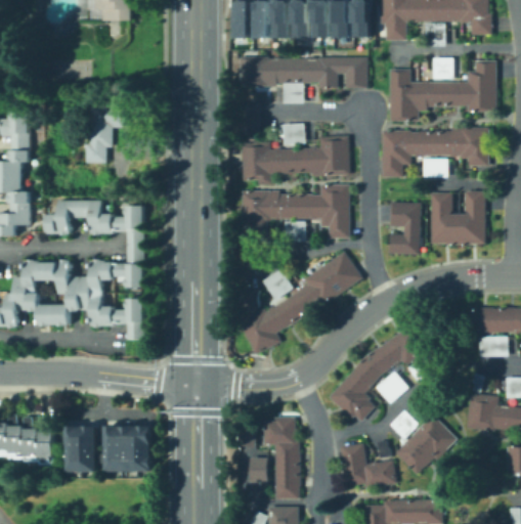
[(132,0),(132,19),(102,20),(103,8),(95,8),(95,0),(132,0)]
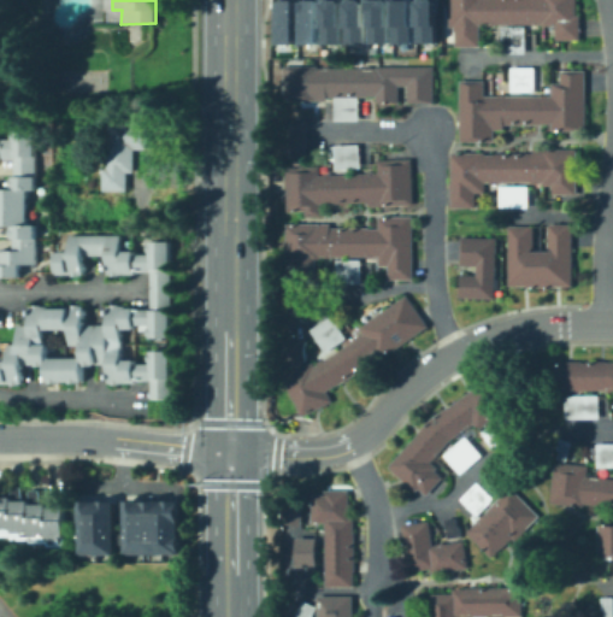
[(292,0),(292,43),(271,43),(271,41),(270,41),(269,5),(272,5),(272,0),(292,0)]
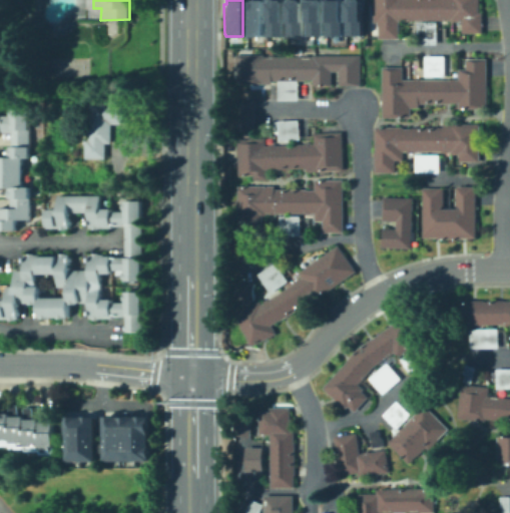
[(262,0),(245,0),(246,36),(262,36),(262,0)]
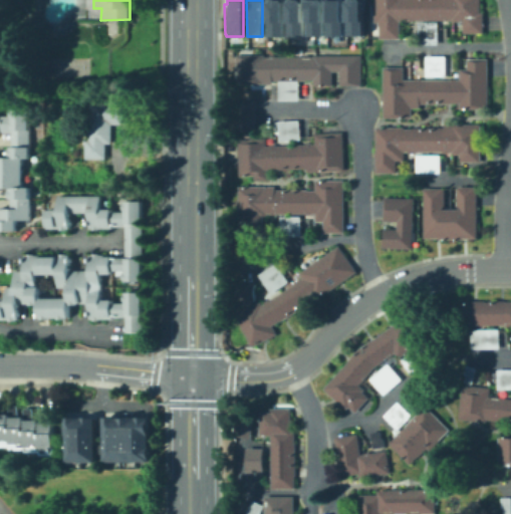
[(266,0),(281,0),(282,36),(266,36),(266,0)]
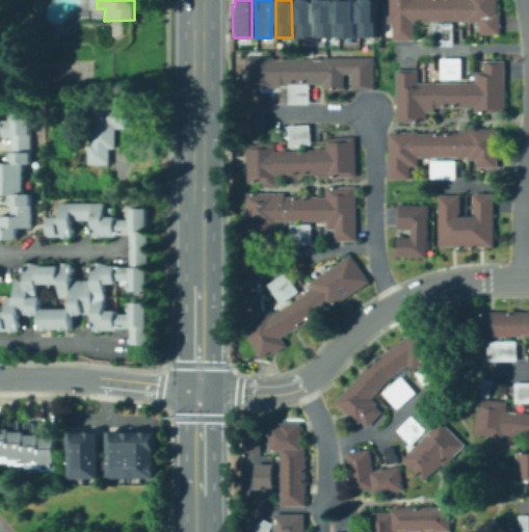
[(295,0),(312,0),(313,36),(296,37),(295,0)]
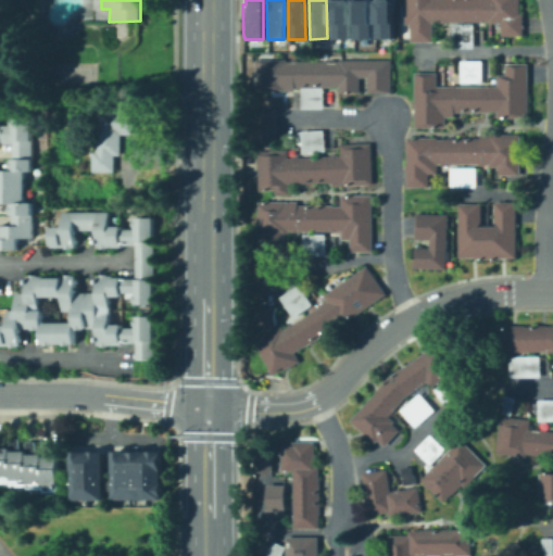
[(330,0),(348,0),(348,37),(330,37),(330,0)]
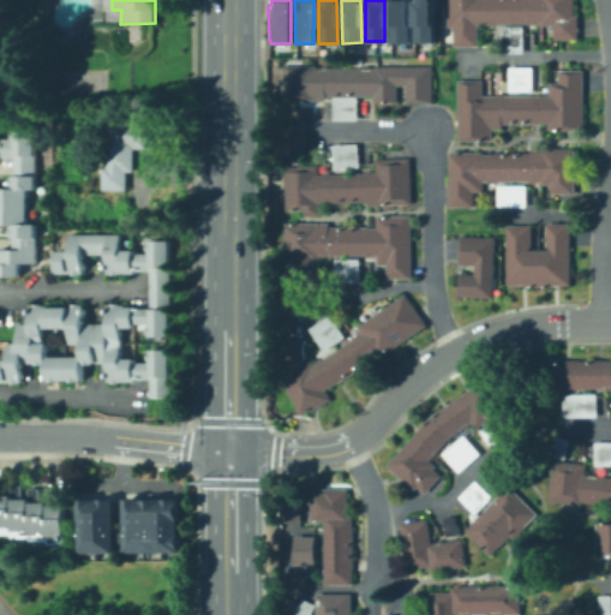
[(407,0),(388,0),(389,42),(408,42),(407,0)]
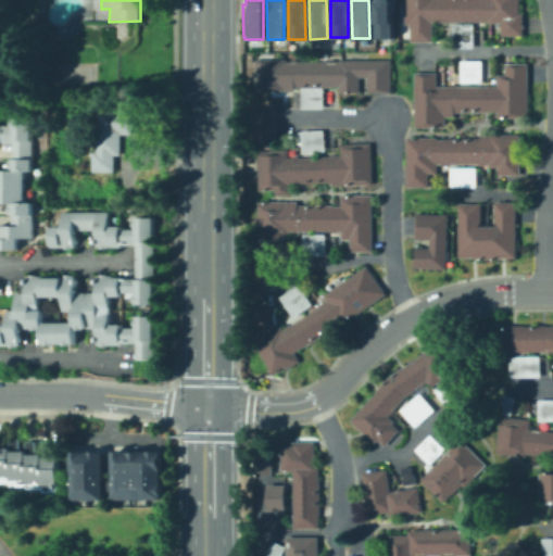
[(373,0),(390,0),(390,37),(374,38),(373,0)]
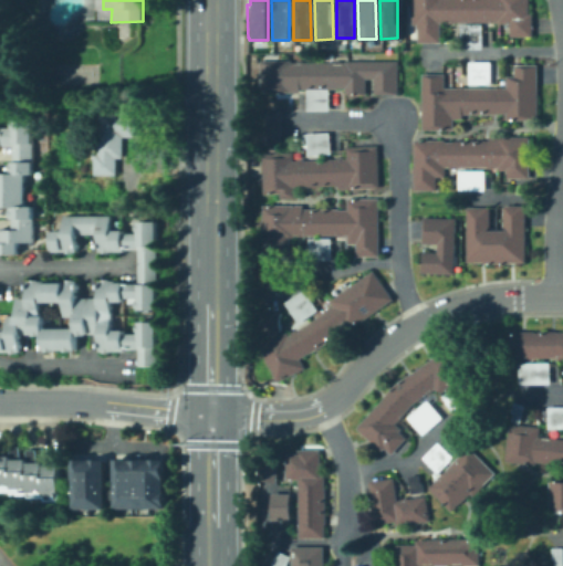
[(528,0),(528,14),(530,14),(531,38),(509,38),(509,23),(481,24),(481,50),(459,50),(459,24),(438,24),(438,43),(416,43),(416,29),(414,29),(414,25),(409,25),(409,10),(412,10),(410,0),(528,0)]
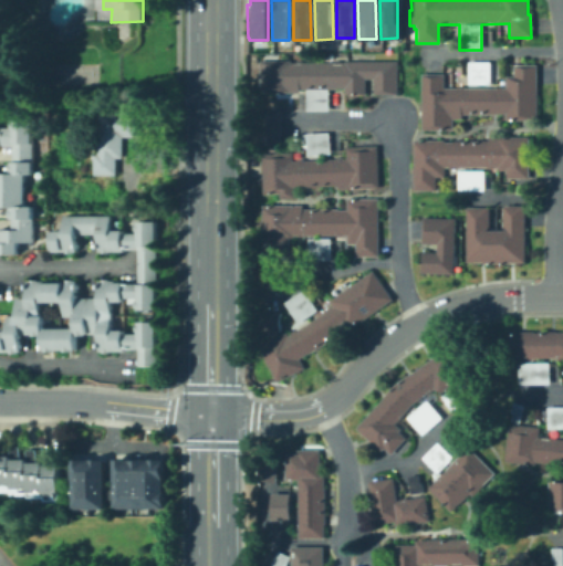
[(291,63),(343,63),(343,61),(397,61),(397,95),(373,95),(373,79),(365,79),(364,95),(343,95),(343,90),(327,90),(327,111),(306,111),(306,90),(300,90),(300,92),(260,92),(260,60),(291,60),(291,63)]
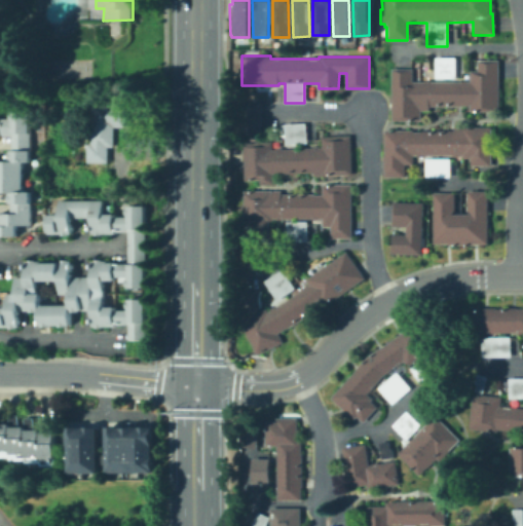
[(454,58),(454,79),(434,78),(435,58),(454,58)]
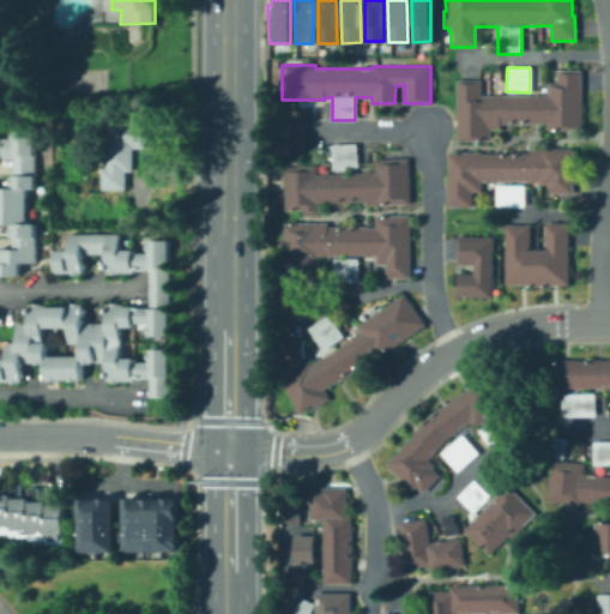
[(580,71),(580,131),(548,131),(548,125),(500,125),(500,130),(489,130),(489,142),(456,142),(456,80),(479,80),(479,96),(547,96),(547,84),(556,84),(556,71),(580,71)]
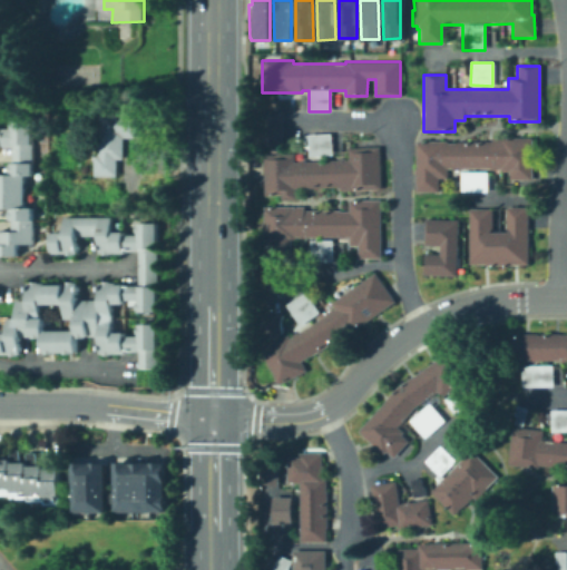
[(282,112),(281,146),(263,146),(263,112),(282,112)]
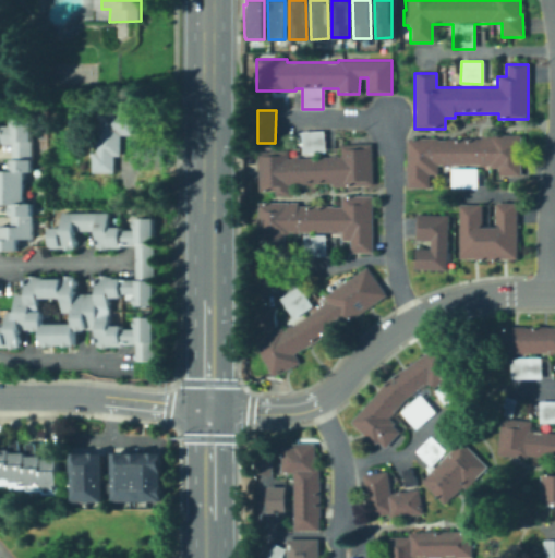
[(132,111),(132,135),(120,135),(120,156),(113,156),(112,173),(92,172),(92,153),(96,153),(96,111),(132,111)]
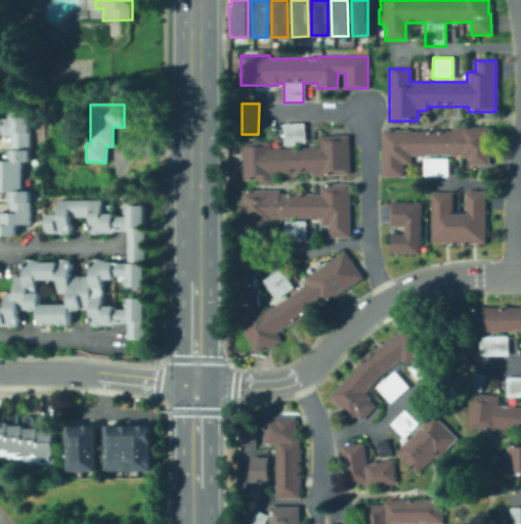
[(29,108),(31,161),(22,162),(23,190),(29,190),(30,224),(17,224),(17,235),(0,235),(0,213),(10,213),(9,191),(0,191),(0,161),(9,161),(9,149),(11,149),(11,135),(4,135),(3,118),(11,118),(11,108),(29,108)]
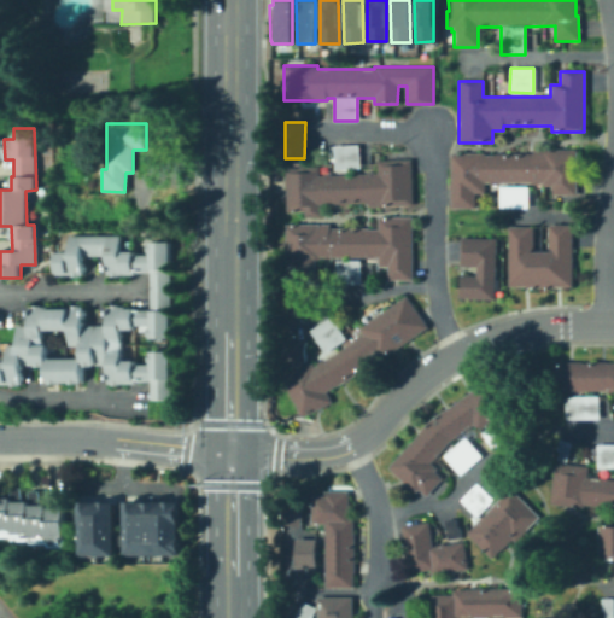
[(343,170),(343,175),(376,174),(376,161),(409,159),(411,205),(368,208),(368,202),(320,204),(320,217),(304,217),(304,211),(286,213),(285,169),(317,168),(317,176),(332,175),(332,172),(334,172),(333,146),(357,145),(360,169),(343,170)]
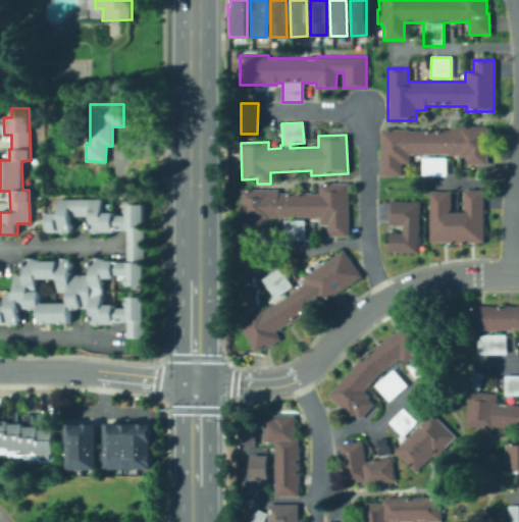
[(485,126),(486,164),(466,165),(466,157),(458,158),(458,154),(409,155),(409,163),(400,163),(401,175),(380,176),(379,129),(408,129),(408,131),(449,131),(449,127),(485,126)]
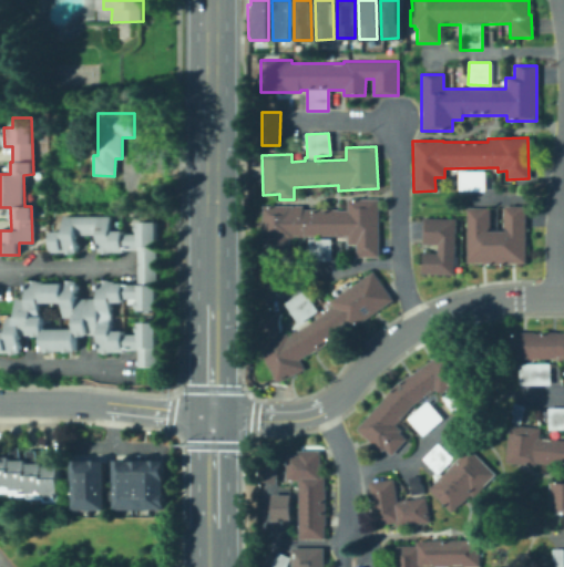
[(481,171),(481,192),(460,192),(461,171),(481,171)]
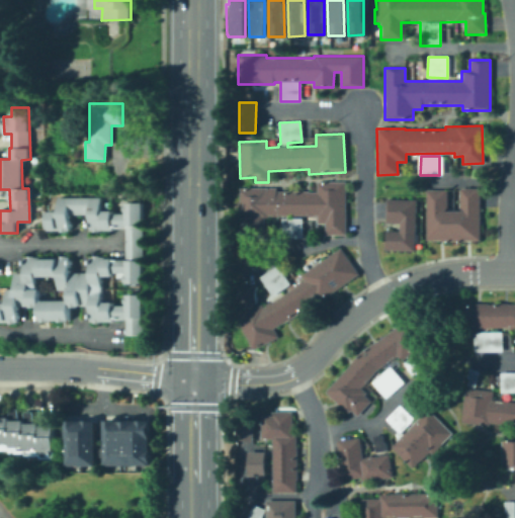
[(344,182),(344,235),(324,235),(324,224),(317,224),(317,216),(302,214),(302,238),(280,238),(280,220),(277,220),(277,217),(267,217),(267,219),(263,219),(263,235),(243,235),(243,219),(239,219),(239,188),(275,188),(275,191),(308,191),(317,192),(316,182),(344,182)]
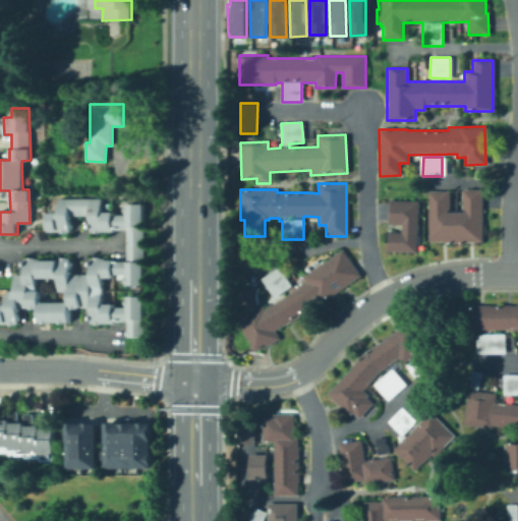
[(450,213),(462,213),(462,190),(482,190),(482,241),(428,242),(428,191),(450,190),(450,213)]
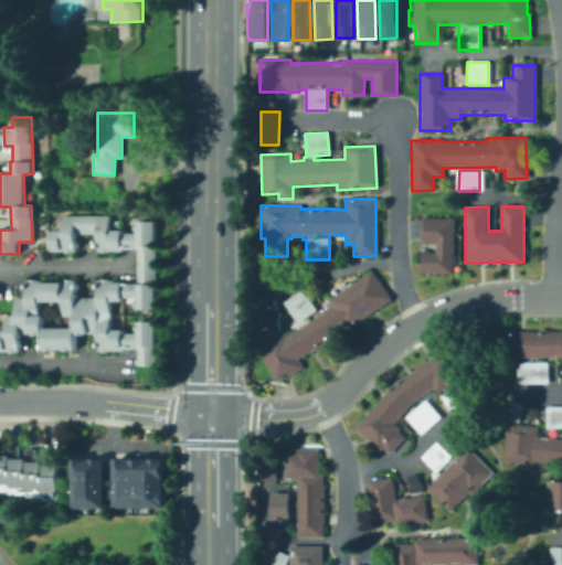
[(109,215),(109,231),(122,231),(122,233),(136,233),(136,231),(135,231),(135,223),(136,221),(154,221),(155,308),(155,310),(137,310),(137,308),(135,308),(135,300),(136,300),(136,298),(120,298),(120,302),(109,302),(110,330),(123,330),(123,333),(137,333),(136,331),(136,322),(137,321),(155,321),(155,366),(137,366),(137,349),(130,349),(130,351),(107,352),(107,353),(101,353),(101,351),(97,351),(97,333),(87,333),(75,334),(75,350),(71,350),(71,352),(61,352),(61,350),(52,350),(52,352),(44,352),(44,350),(41,350),(41,334),(19,334),(19,352),(17,352),(17,354),(8,354),(7,350),(0,350),(0,330),(6,330),(6,316),(14,316),(14,298),(27,298),(27,280),(30,280),(29,279),(36,279),(36,281),(64,280),(64,279),(72,279),(72,280),(75,280),(75,298),(97,298),(97,280),(99,280),(99,279),(107,278),(107,280),(122,280),(122,284),(137,284),(136,248),(122,248),(122,252),(106,252),(106,253),(103,253),(103,252),(97,252),(97,234),(74,234),(75,252),(72,252),(65,253),(65,252),(50,252),(50,231),(62,231),(62,215),(109,215)]
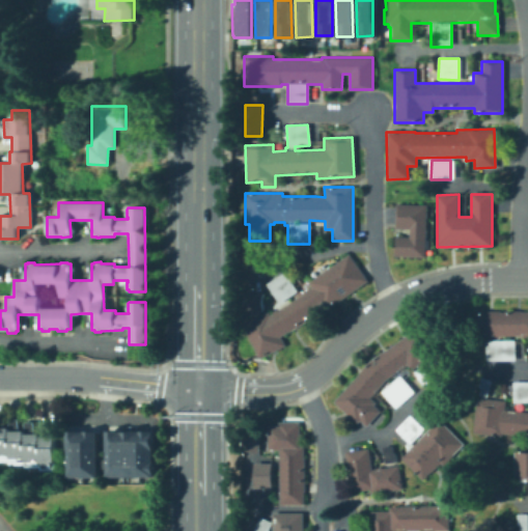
[(431,215),(429,231),(425,231),(424,257),(393,256),(394,236),(409,238),(409,230),(394,229),(395,204),(426,205),(426,215),(431,215)]
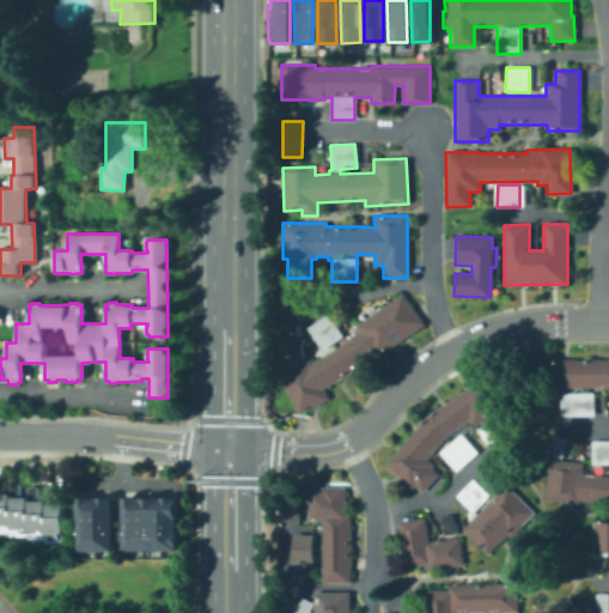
[(407,337),(377,358),(375,354),(365,363),(349,374),(339,380),(323,389),(328,399),(298,414),(279,375),(309,360),(310,363),(335,349),(358,332),(354,326),(401,292),(424,325),(407,337)]
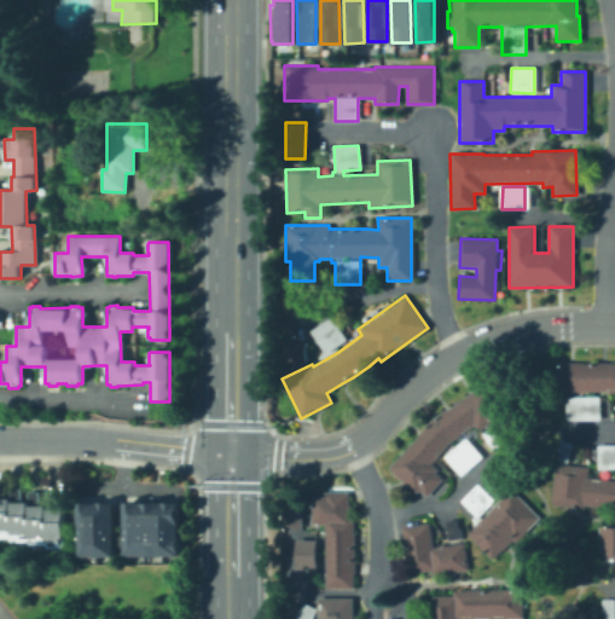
[(344,341),(324,354),(308,331),(330,317),(344,341)]
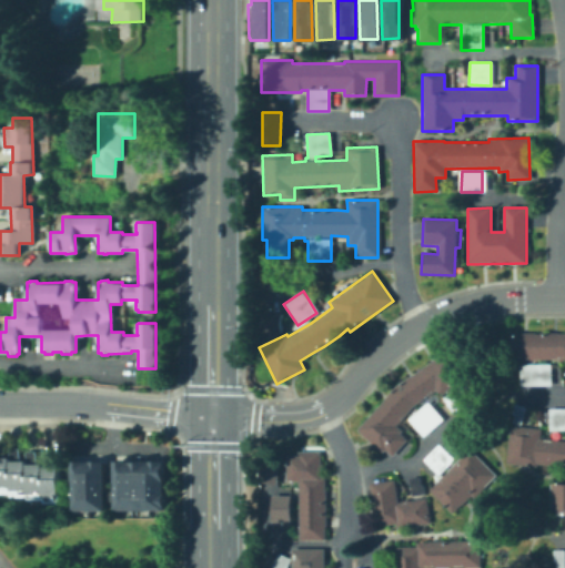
[(279,335),(256,334),(258,312),(280,312),(279,335)]
